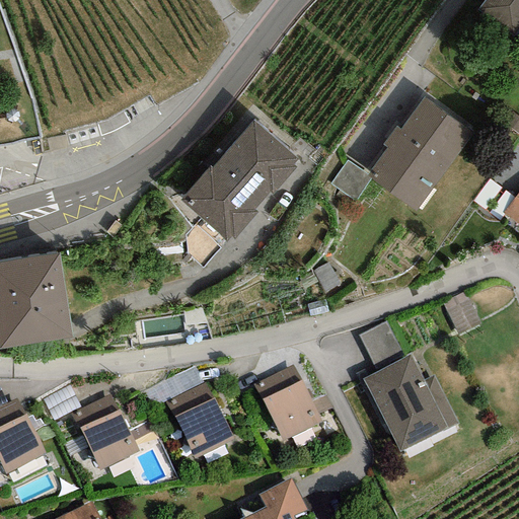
[(518,0),(484,0),(478,7),(513,33),(518,25),(518,0)]
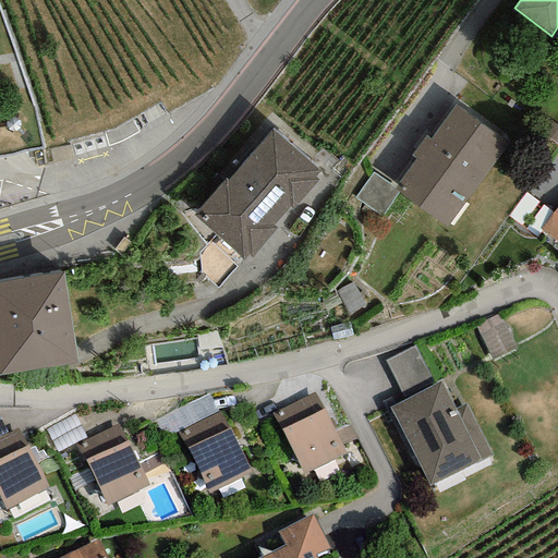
[(455,105),(429,138),(425,135),(411,156),(415,159),(395,187),(393,189),(398,192),(445,227),(507,143),(455,105)]
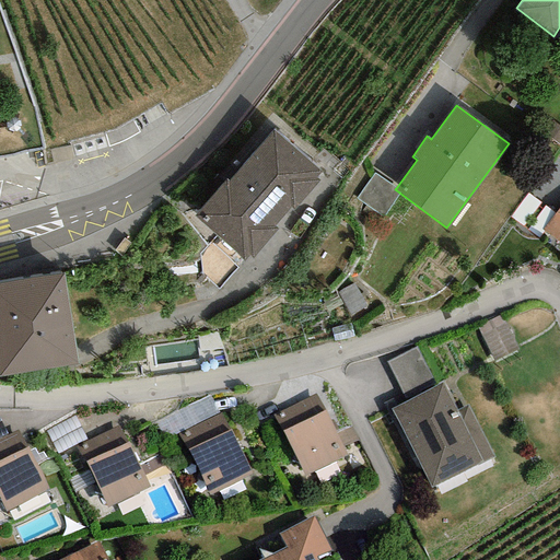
[(315,177),(319,172),(271,130),(228,181),(226,179),(194,217),(245,260),(249,256),(252,258),(278,230),(273,226),(294,202),(298,206),(319,181),(315,177)]
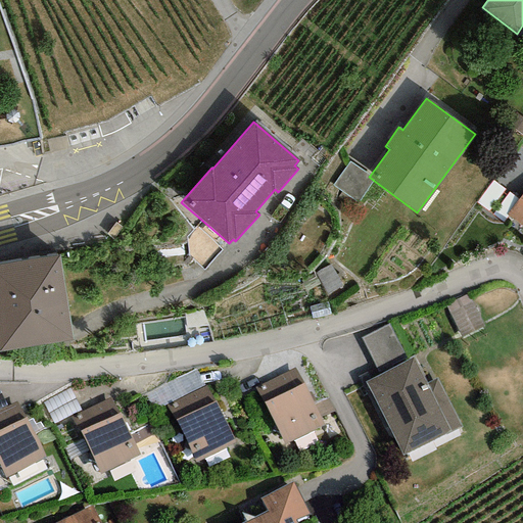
[(358,203),(373,180),(369,177),(370,176),(349,162),(332,186),(358,203)]
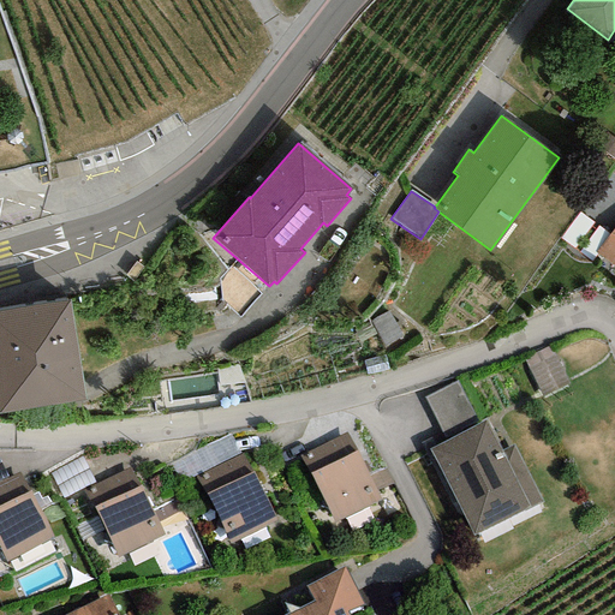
[(614,227),(596,254),(614,267),(614,227)]
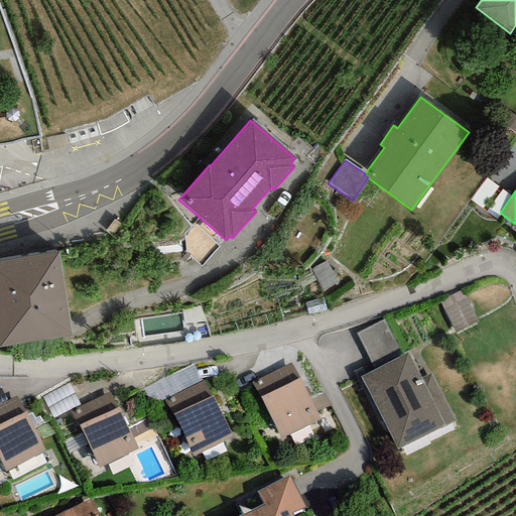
[(57,252),(0,261),(0,347),(72,335),(57,252)]
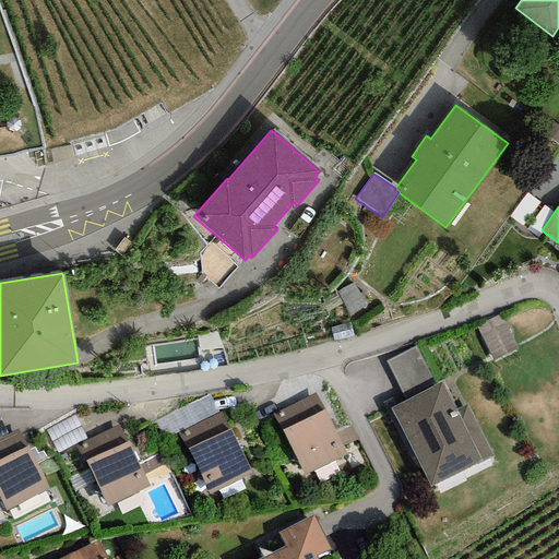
[(500,313),(475,326),(494,361),(519,348),(500,313)]
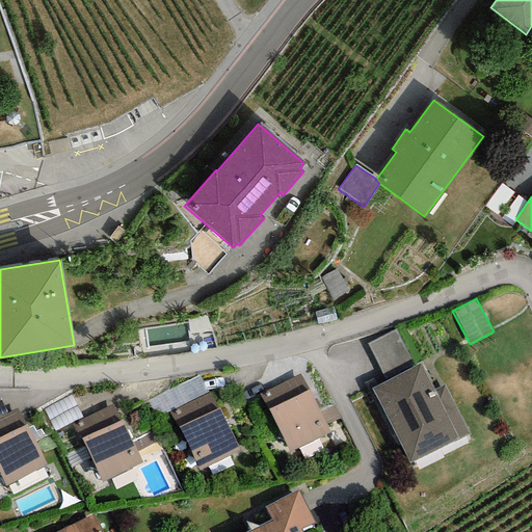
[(414,366),(395,330),(368,344),(387,380),(414,366)]
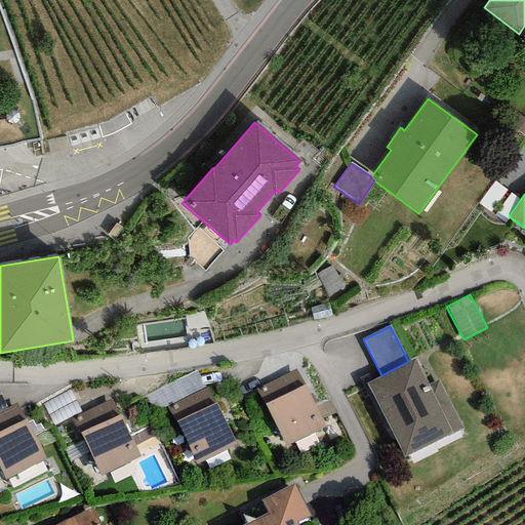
[(381,375),(366,382),(404,457),(462,429),(439,380),(429,386),(415,359),(408,361),(381,375)]
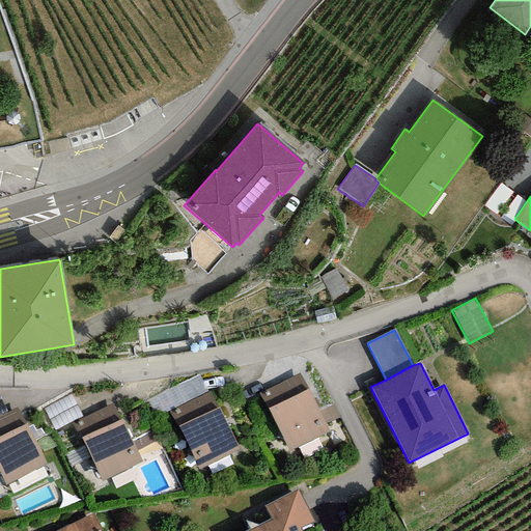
[(299,373),(259,393),(288,452),(329,431),(299,373)]
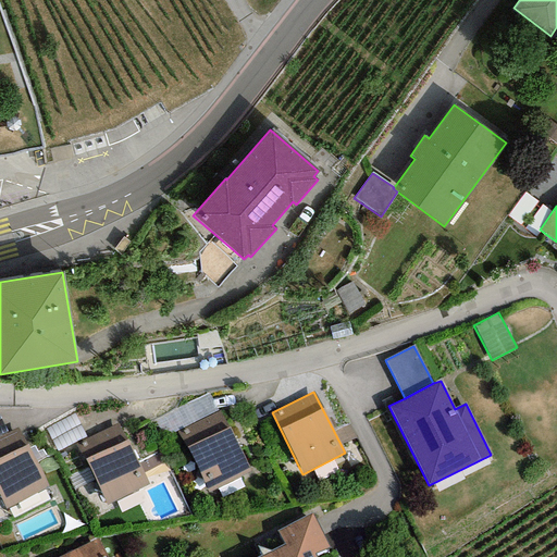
[(219,411),(177,431),(208,493),(250,472),(229,428),(227,429),(219,411)]
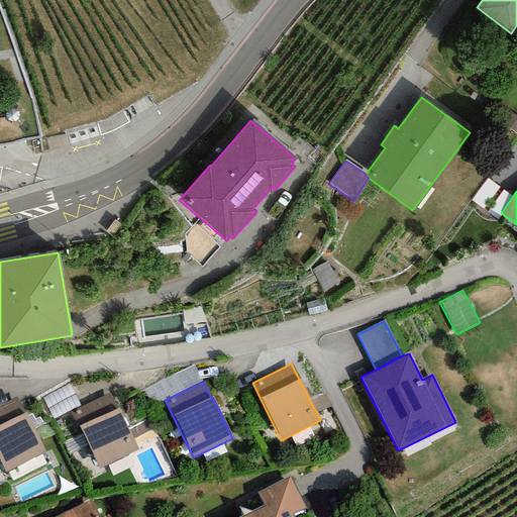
[(109,394),(70,412),(77,427),(79,426),(99,469),(138,450),(118,408),(117,409),(109,394)]
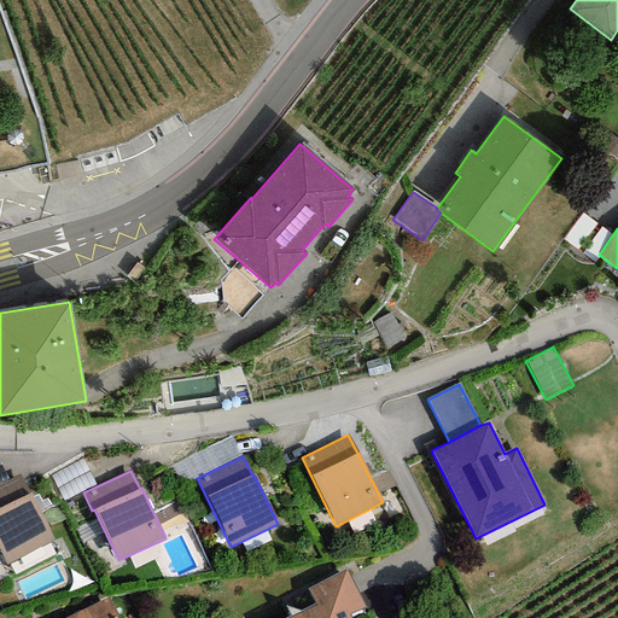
[(18,474),(0,483),(0,553),(6,565),(53,541),(30,494),(29,495),(18,474)]
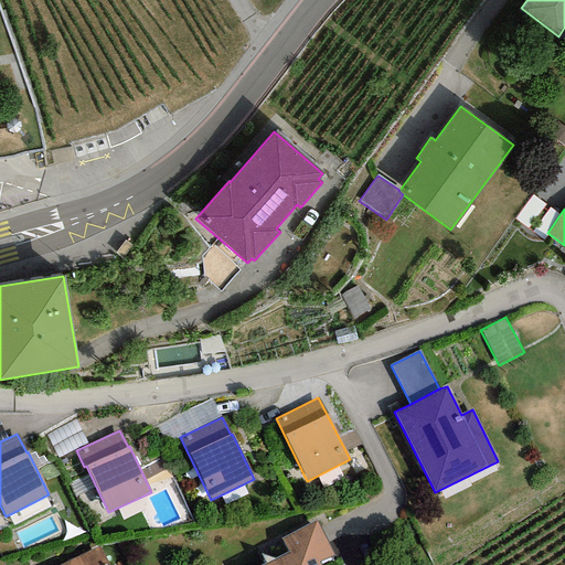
[(288,552),(260,564),(320,564),(319,563),(333,555),(317,521),(281,539),(288,552)]
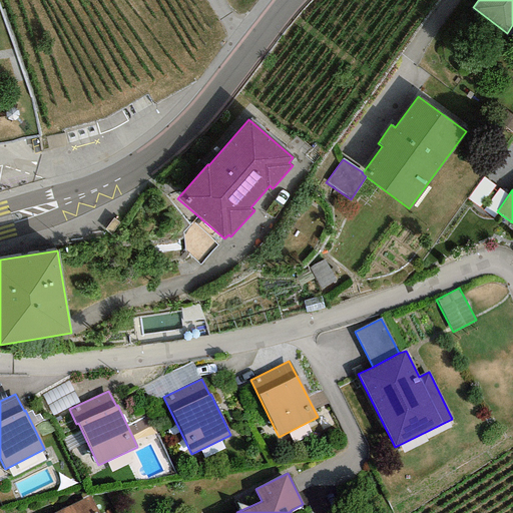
[(98,512),(90,496),(62,509),(63,512),(98,512)]
